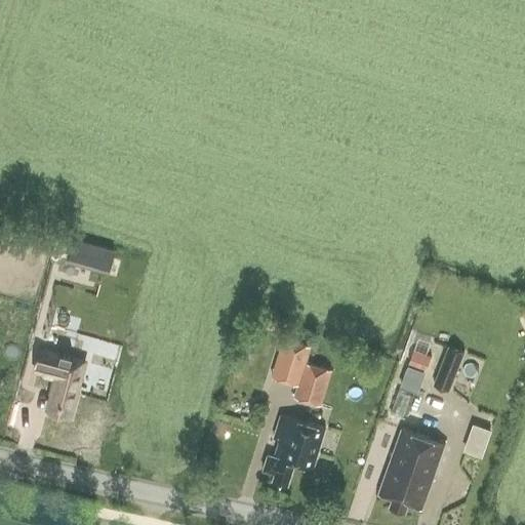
[(111,273),(118,249),(75,237),(68,260),(111,273)]
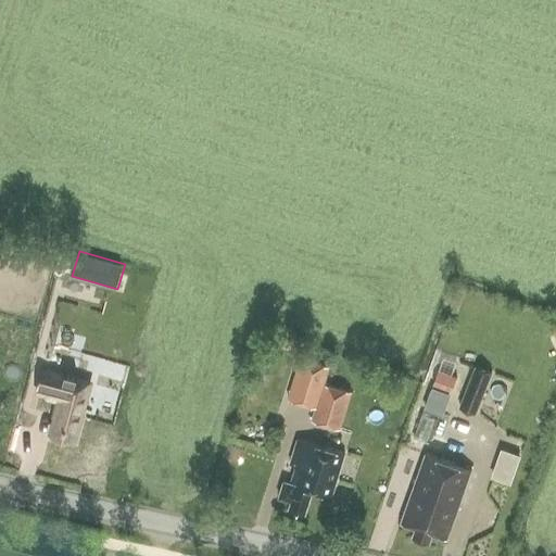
[(301,357),(294,378),(321,387),(324,382),(329,366),(301,357)]
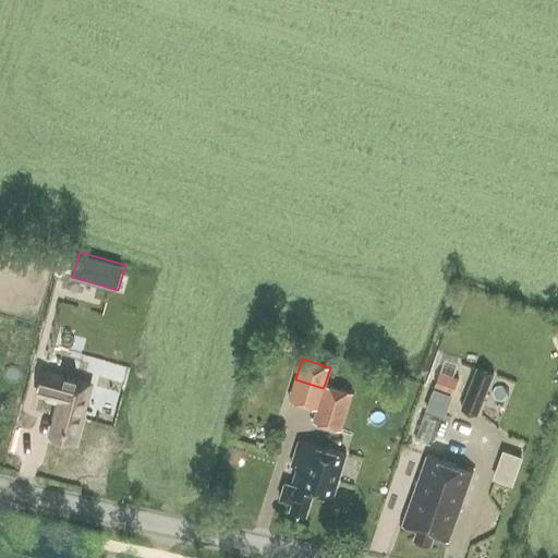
[(480,415),(496,374),(478,367),(462,409),(480,415)]
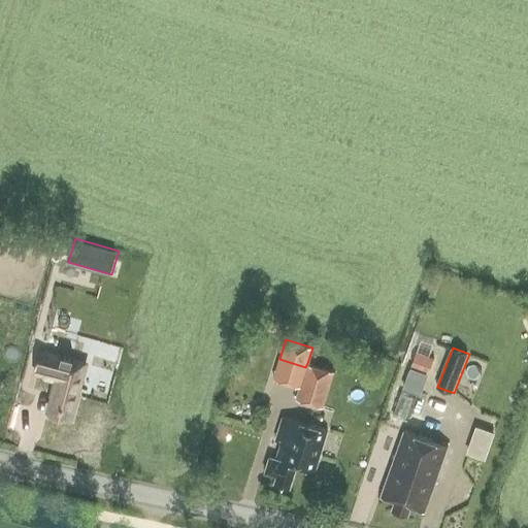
[(75,401),(86,363),(40,351),(35,372),(51,376),(52,372),(57,374),(56,381),(55,381),(52,394),(53,396),(48,411),(70,418),(74,401),(75,401)]
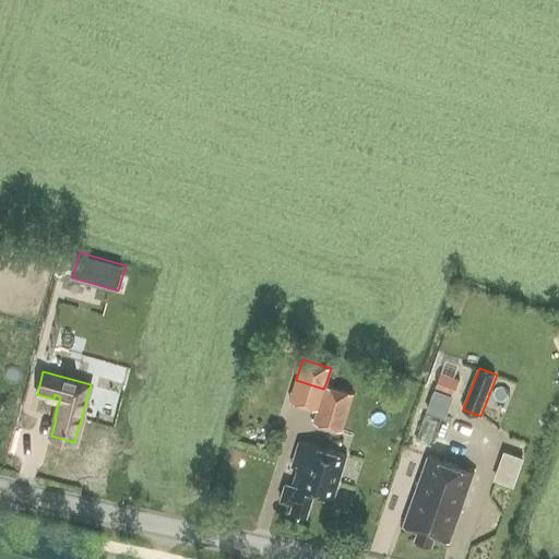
[(441,371),(436,385),(454,393),(460,379),(441,371)]
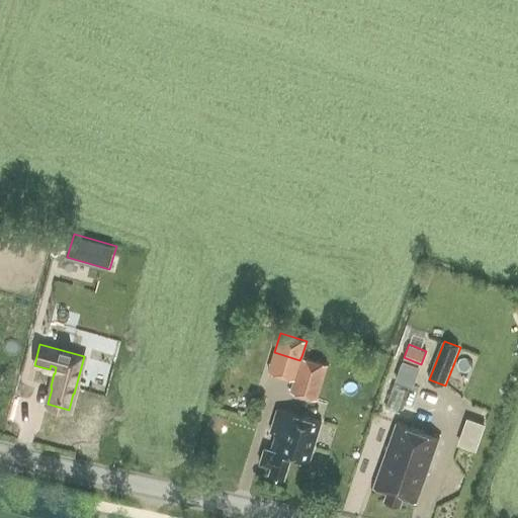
[(316,400),(327,364),(301,356),(299,360),(290,392),(316,400)]
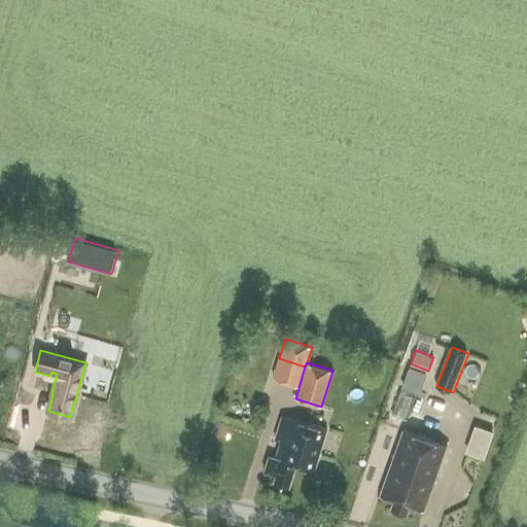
[(314,470),(326,429),(282,416),(275,438),(276,440),(284,442),(281,449),(279,448),(276,458),(269,456),(265,471),(276,476),(274,483),(289,487),(295,464),(314,470)]
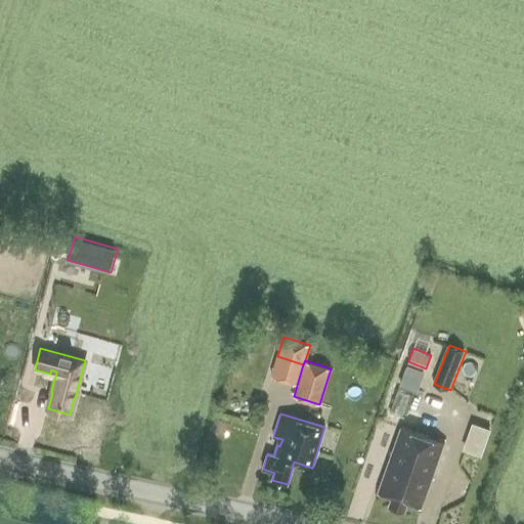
[(421,509),(444,442),(401,427),(378,493),(391,498),(389,506),(404,511),(407,504),(421,509)]
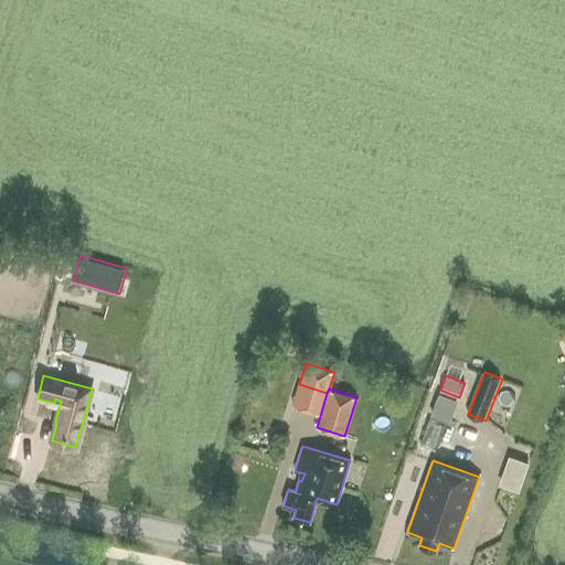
[(519,492),(526,471),(507,464),(499,484),(519,492)]
